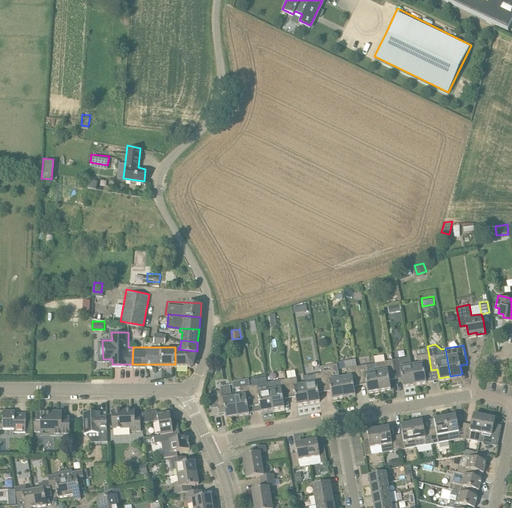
[(190,364),(194,362),(193,362),(196,351),(178,349),(179,347),(175,347),(175,364),(190,364)]
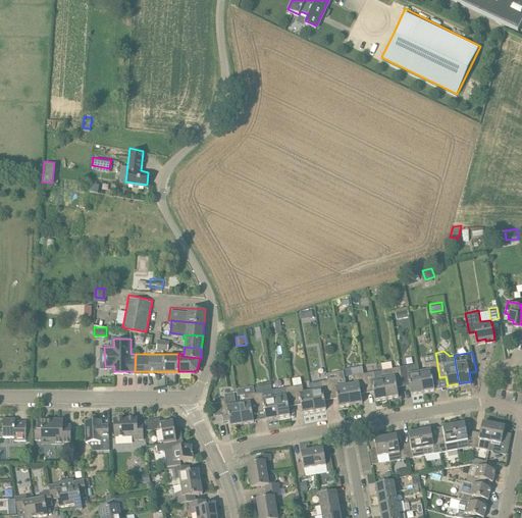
[(423,390),(434,387),(433,378),(439,377),(436,358),(425,360),(426,369),(419,370),(423,390)]
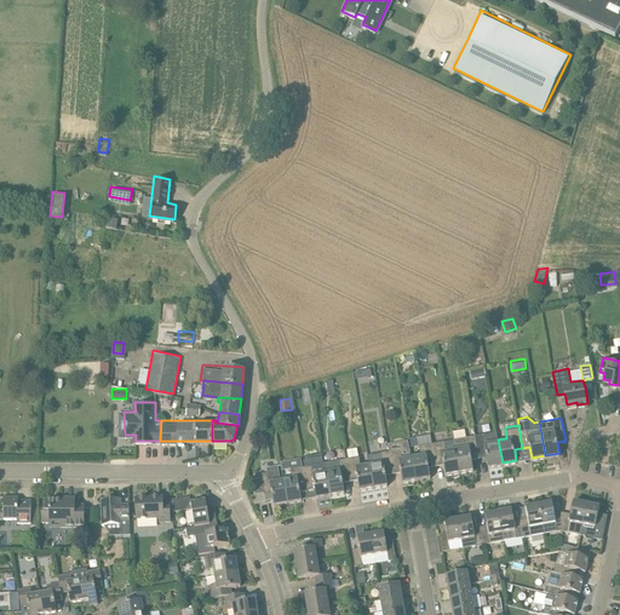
[(489,441),(488,431),(475,434),(480,455),(487,454),(488,465),(503,463),(498,440),(489,441)]
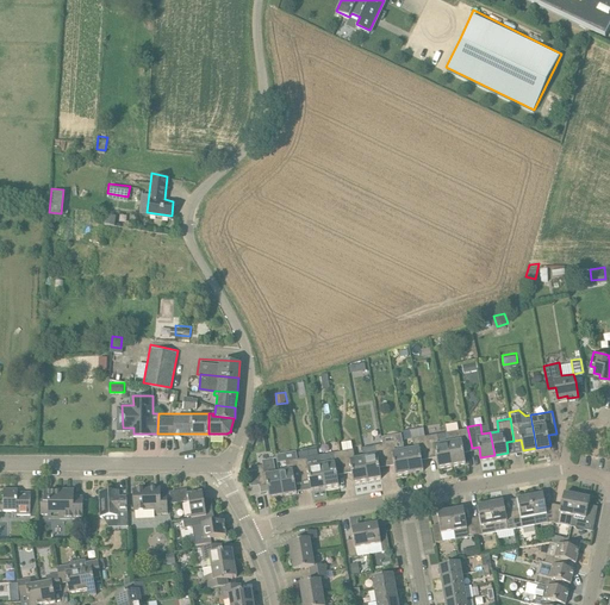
[(452,462),(466,460),(464,450),(472,448),(467,426),(447,430),(448,440),(452,462)]
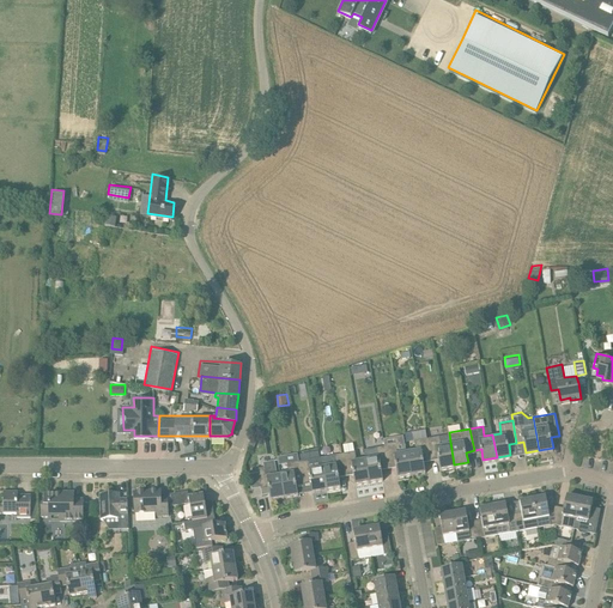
[(442,443),(439,433),(428,436),(431,458),(438,457),(441,467),(454,464),(450,442),(442,443)]
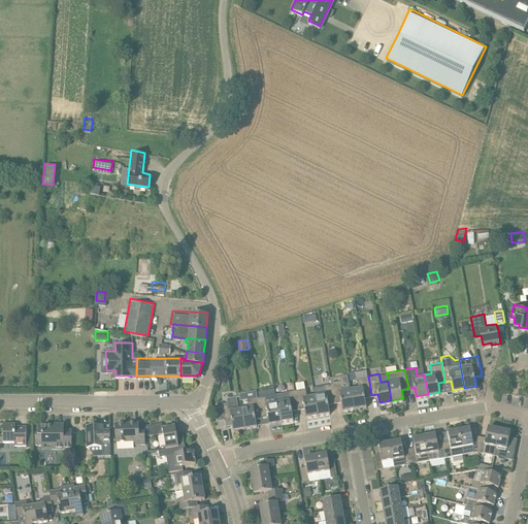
[(355,406),(366,404),(365,396),(371,395),(368,375),(357,378),(359,386),(352,387),(355,406)]
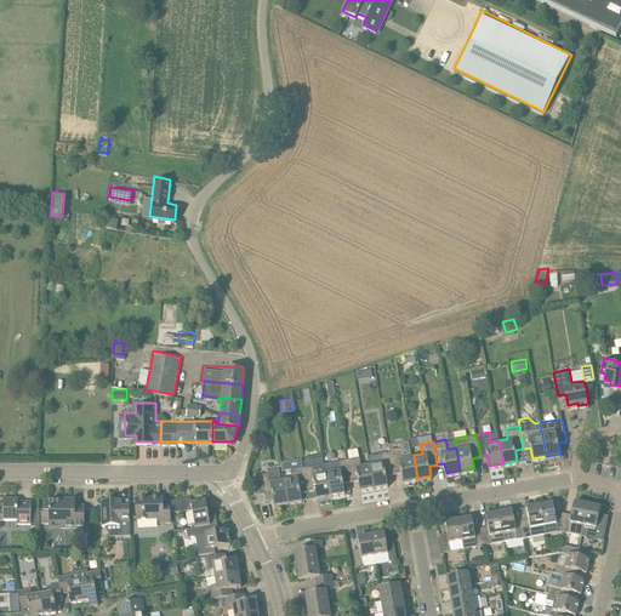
[(374,486),(388,484),(386,473),(394,472),(391,452),(389,449),(377,451),(379,461),(370,463),(374,486)]
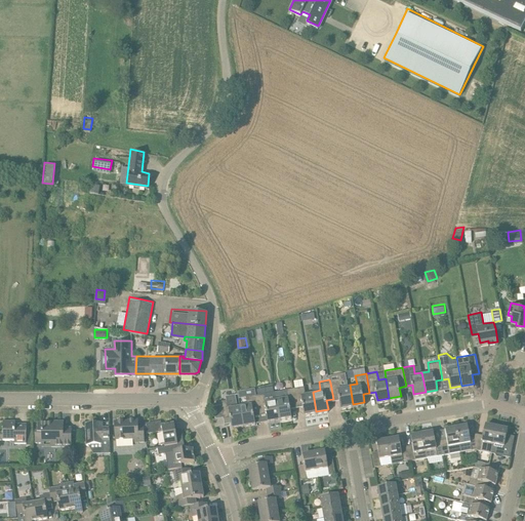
[(342,387),(341,381),(330,383),(333,399),(339,398),(340,407),(353,404),(350,385),(342,387)]
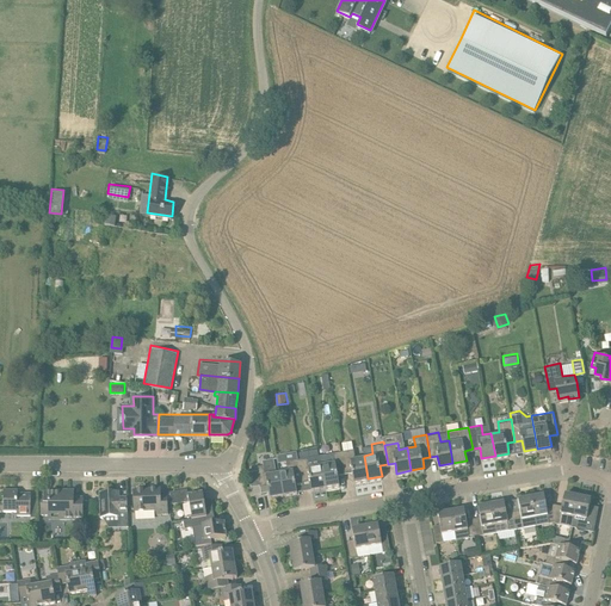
[(356,457),(355,447),(341,449),(345,471),(352,470),(355,481),(368,478),(364,456),(356,457)]
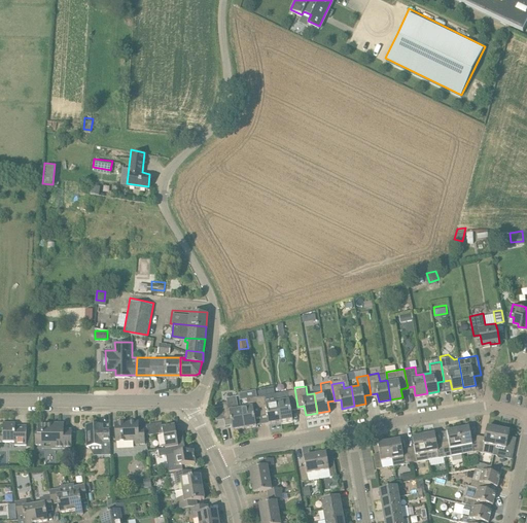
[(281,419),(293,417),(291,408),(297,407),(294,387),(283,389),(285,398),(278,399),(281,419)]
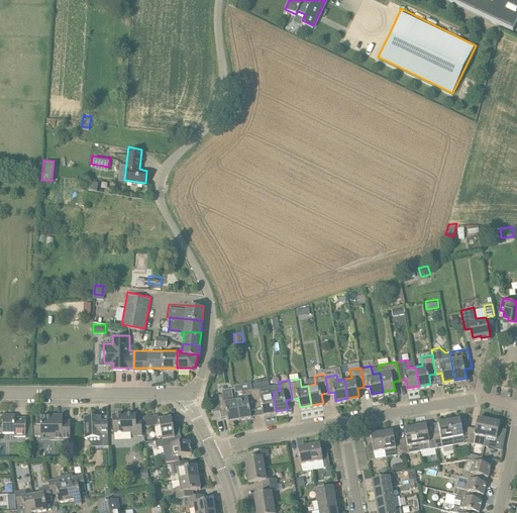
[(240,417),(236,398),(234,385),(222,387),(223,392),(217,393),(220,412),(227,411),(228,419),(240,417)]
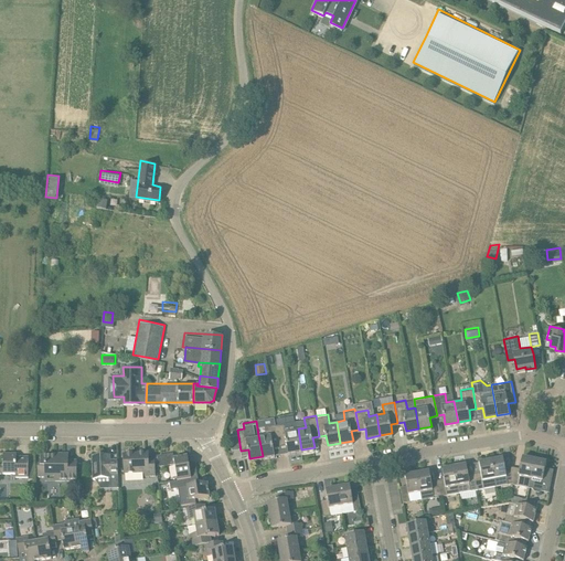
[(290,430),(288,421),(277,423),(280,444),(287,442),(288,452),(301,450),(298,429),(290,430)]
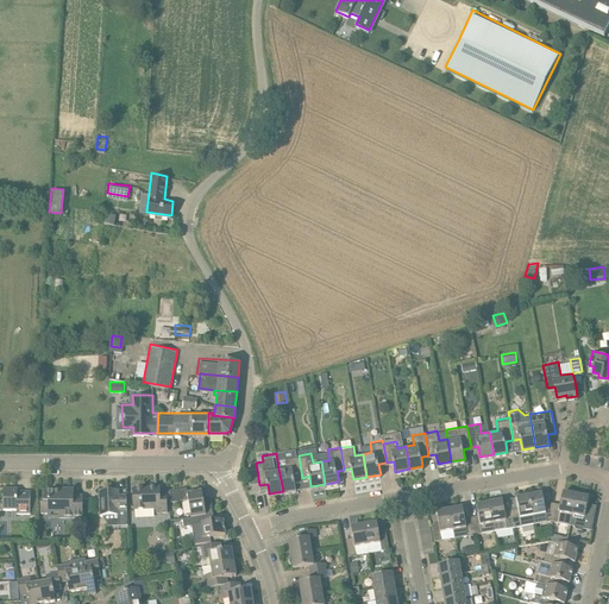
[(283,491),(296,489),(295,479),(302,478),(299,455),(286,458),(287,467),(278,469),(283,491)]
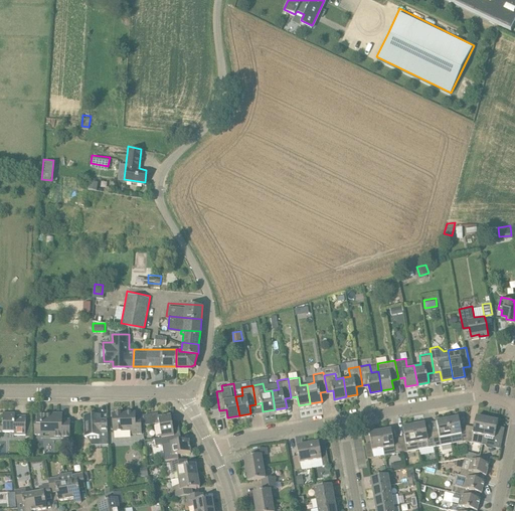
[(135,416),(135,408),(126,409),(126,410),(113,410),(114,429),(132,429),(132,431),(142,431),(141,416),(135,416)]
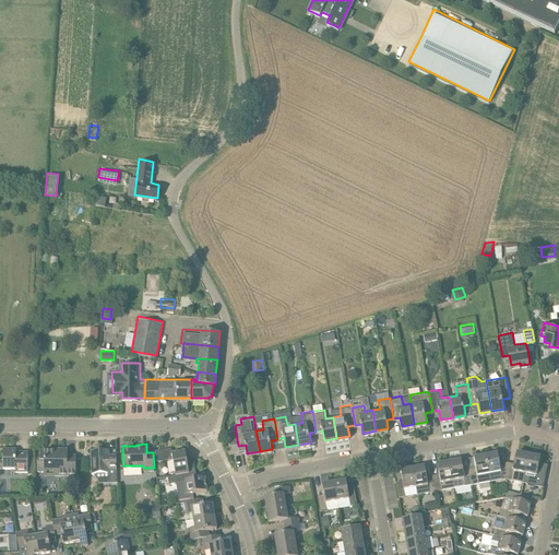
[(173,450),(173,445),(157,447),(158,458),(173,456),(176,472),(192,469),(192,470),(195,469),(193,453),(187,455),(186,448),(173,450)]
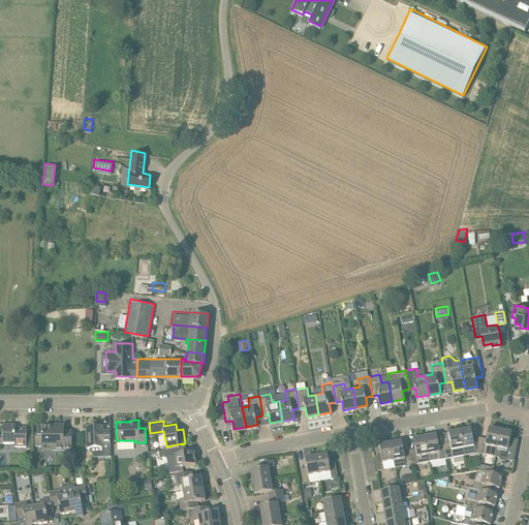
[(27,443),(27,425),(16,425),(16,422),(3,422),(3,431),(0,430),(0,440),(14,440),(14,443),(27,443)]
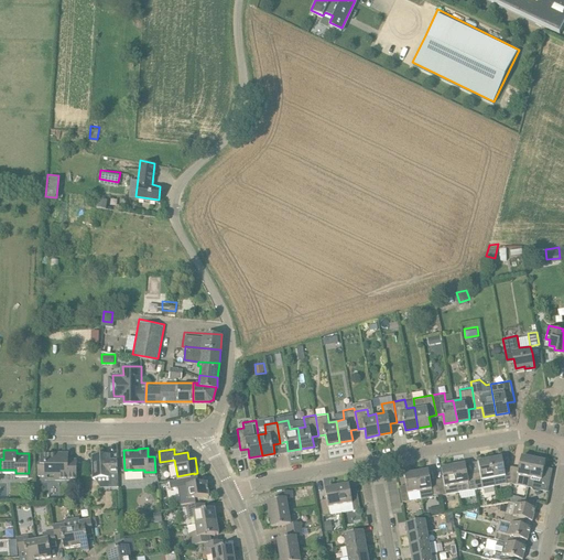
[(68,458),(68,451),(55,451),(55,452),(42,452),(42,462),(39,462),(39,473),(45,473),(45,476),(77,476),(77,458),(68,458)]
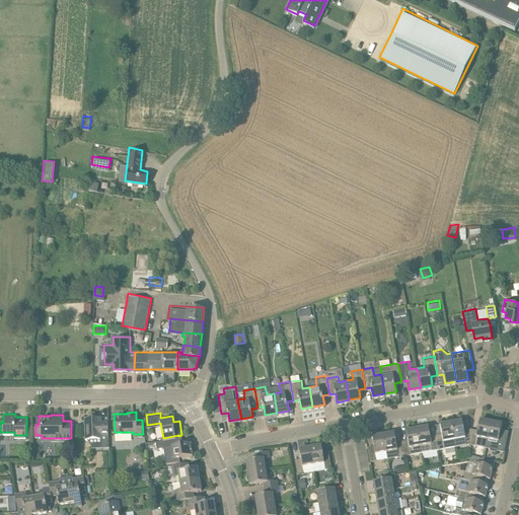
[(101,420),(101,415),(84,416),(85,437),(88,437),(93,445),(102,444),(101,433),(108,433),(107,420),(101,420)]
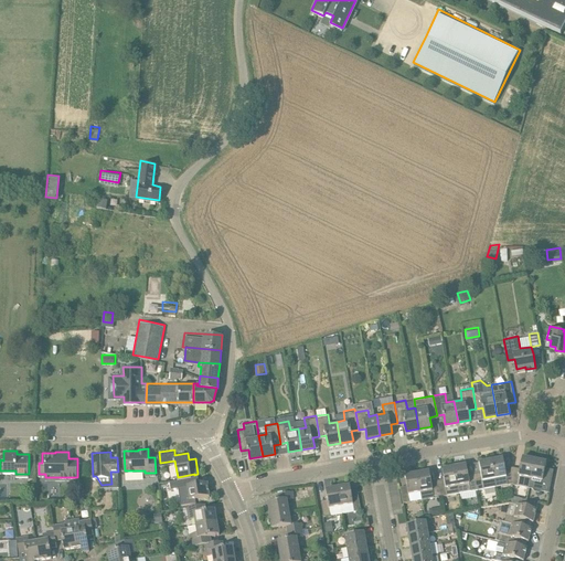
[(529,484),(534,456),(523,454),(520,466),(512,465),(512,480),(529,484)]
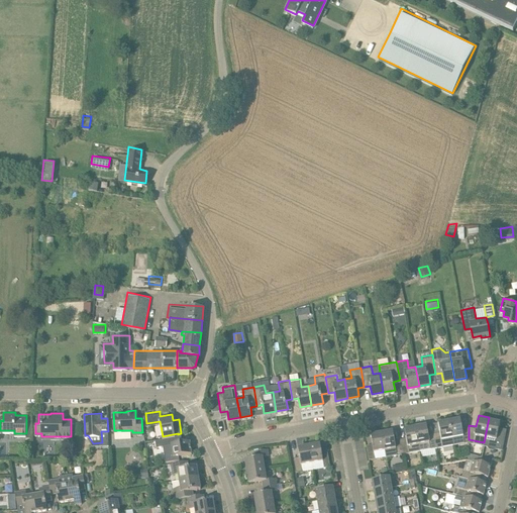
[(462,426),(460,416),(449,418),(453,442),(469,439),(469,425),(462,426)]
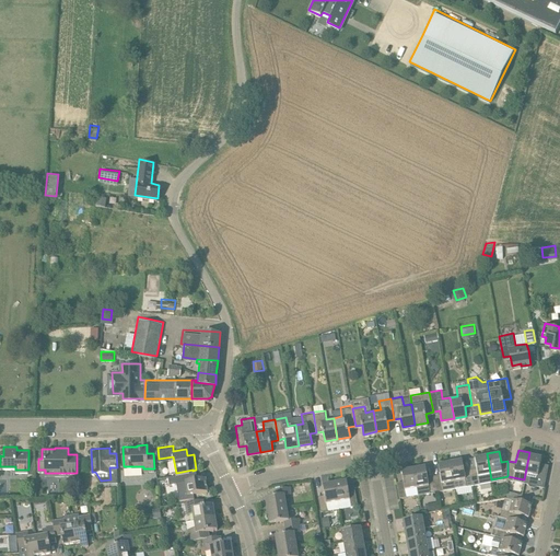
[(546,484),(550,462),(540,460),(541,455),(529,452),(524,479),(546,484)]
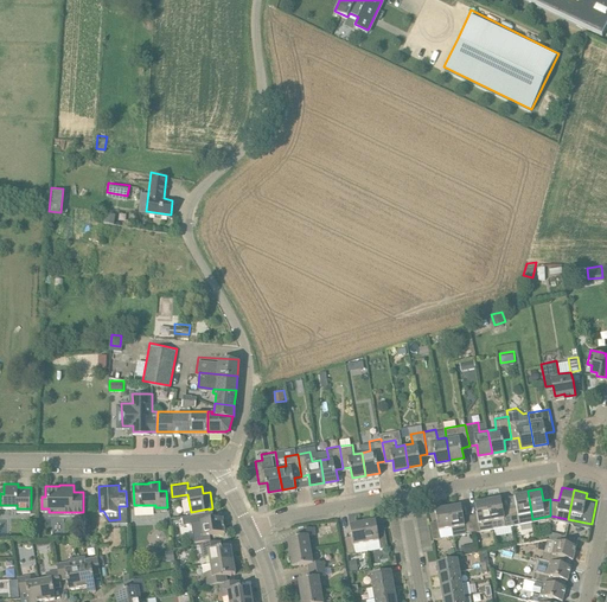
[(513,523),(532,519),(528,491),(515,493),(517,505),(510,506),(513,523)]
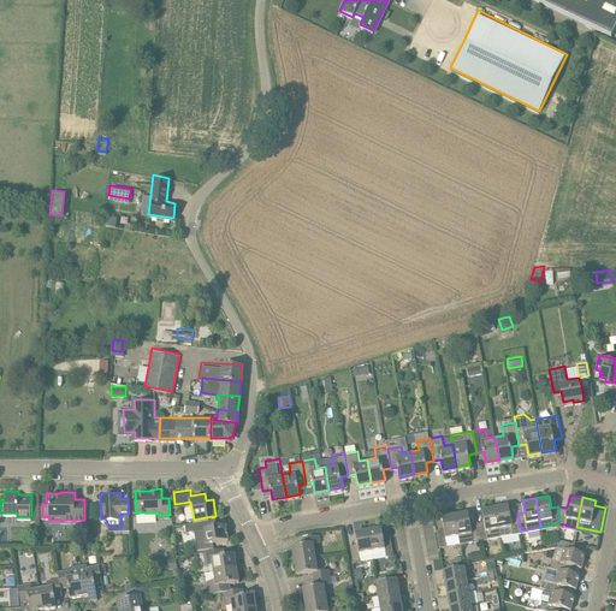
[(510,515),(509,503),(496,505),(501,534),(521,531),(517,514),(510,515)]
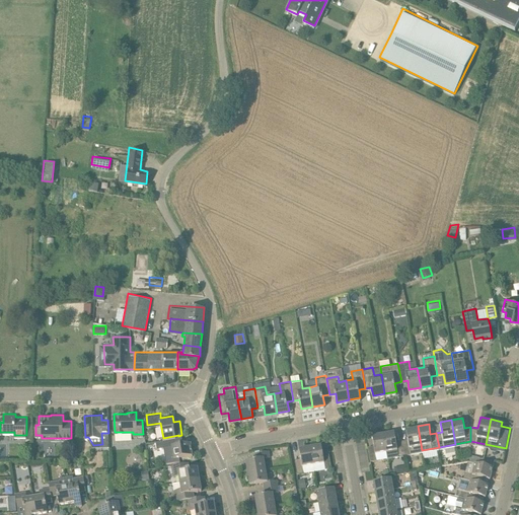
[(404,453),(422,450),(418,426),(406,428),(408,438),(402,439),(404,453)]
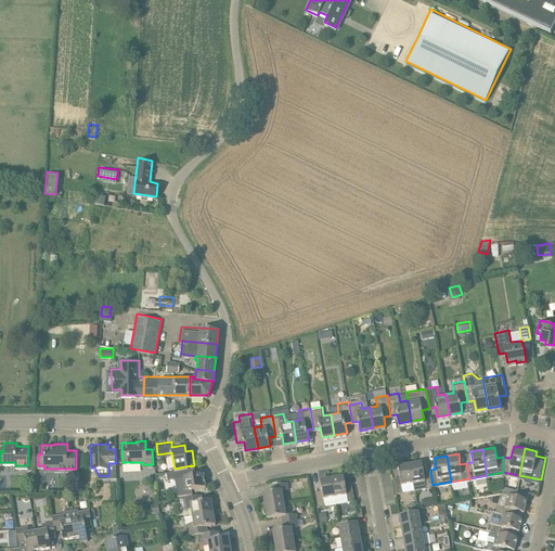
[(424,471),(422,460),(410,462),(414,488),(433,485),(430,470),(424,471)]
